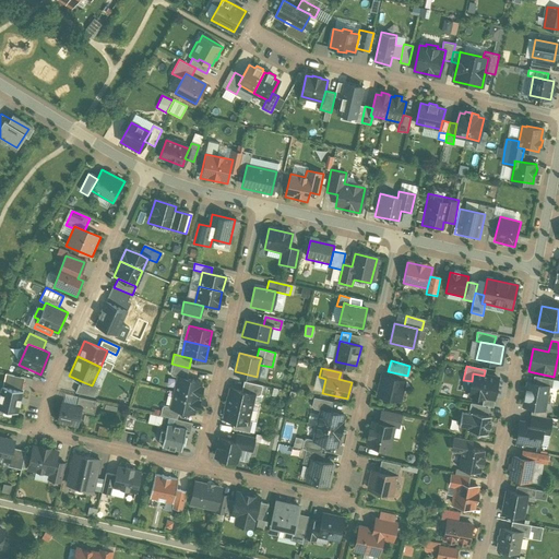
[(23,378),(4,373),(1,388),(20,392),(23,378)]
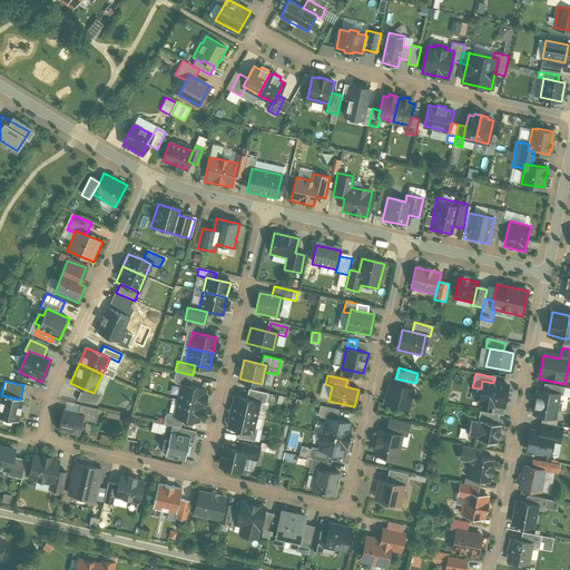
[(493,383),(482,381),(481,389),(479,402),(502,408),(507,386),(493,383)]
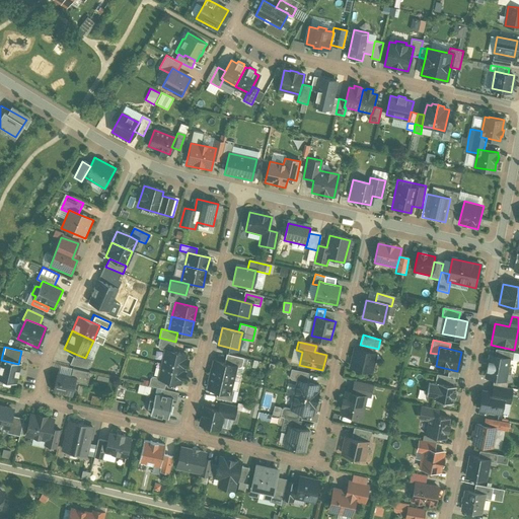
[(165,348),(161,363),(183,369),(188,353),(165,348)]
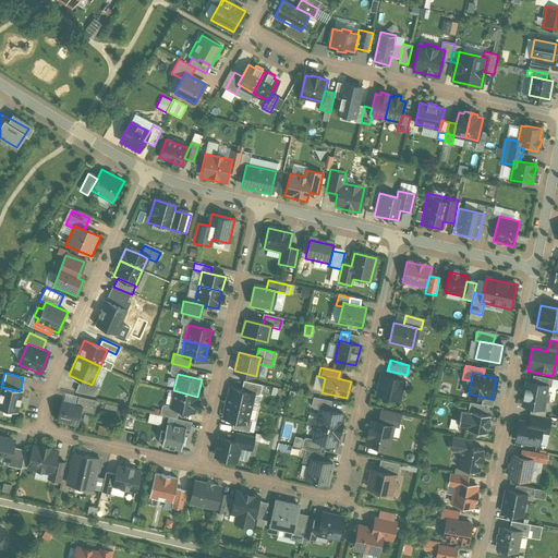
[(403,381),(380,376),(375,396),(399,402),(403,381)]
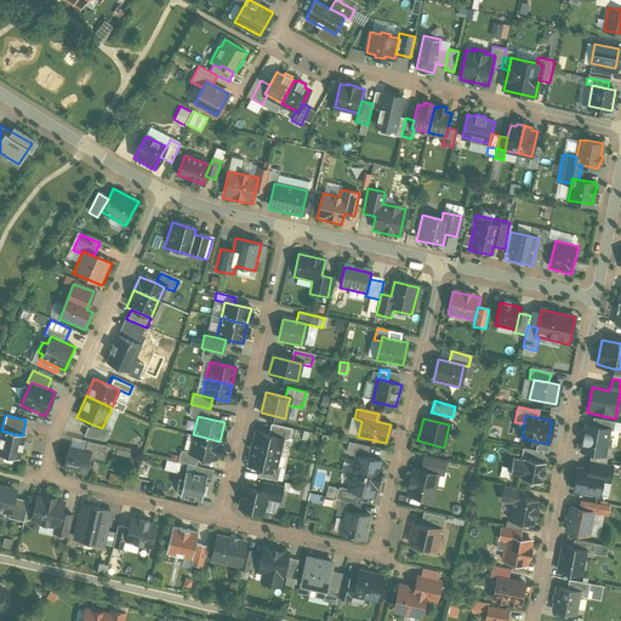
[(610,427),(582,422),(576,453),(604,459),(610,427)]
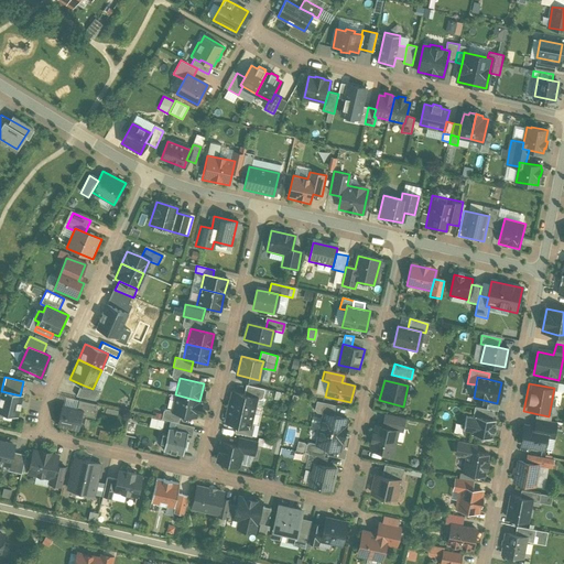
[(93,389),(82,384),(74,402),(79,403),(94,407),(99,391),(93,389)]
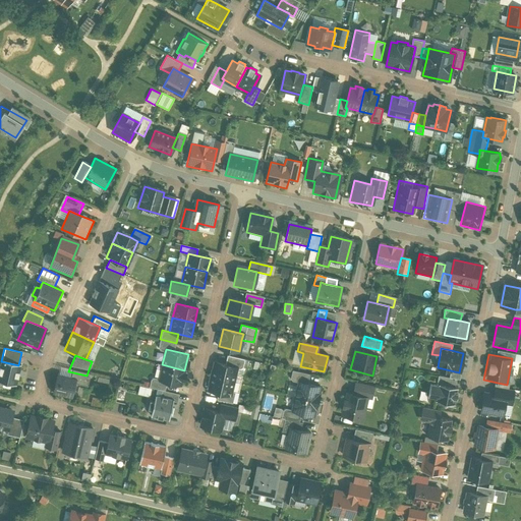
[(243,360),(227,356),(225,366),(236,368),(241,369),(243,360)]
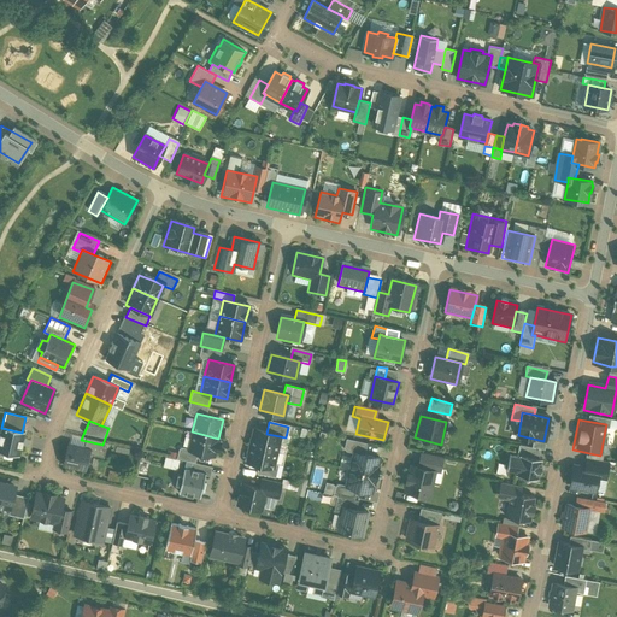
[(1,428),(0,427),(0,452),(19,457),(24,433),(22,433),(1,428)]
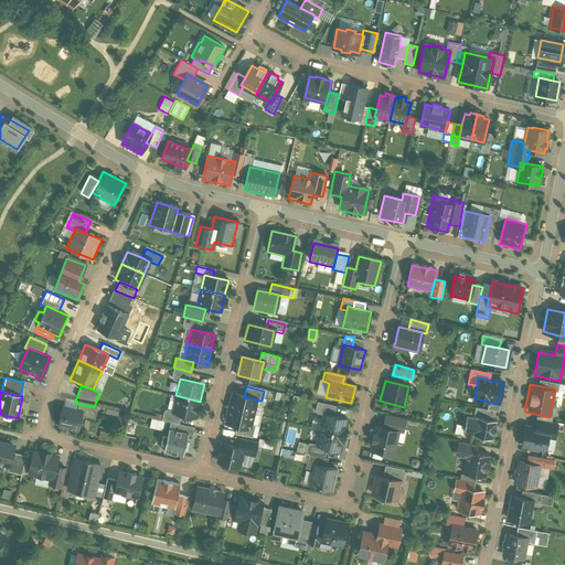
[(232,394),(228,408),(253,413),(256,400),(244,397),(232,394)]
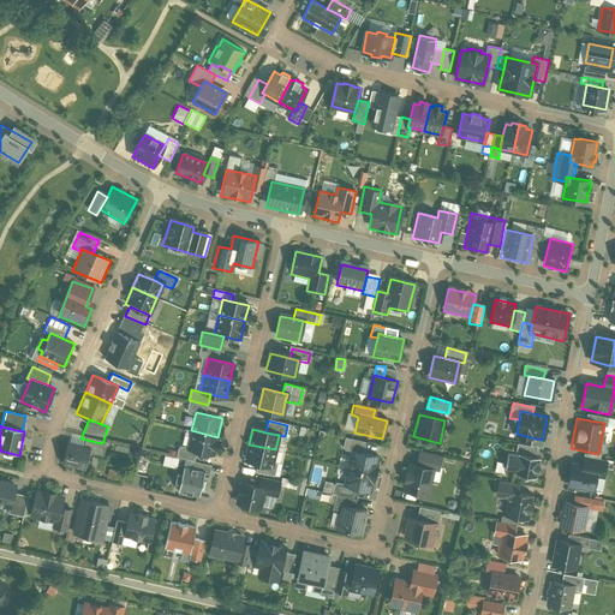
[(214,454),(218,437),(191,430),(187,448),(214,454)]
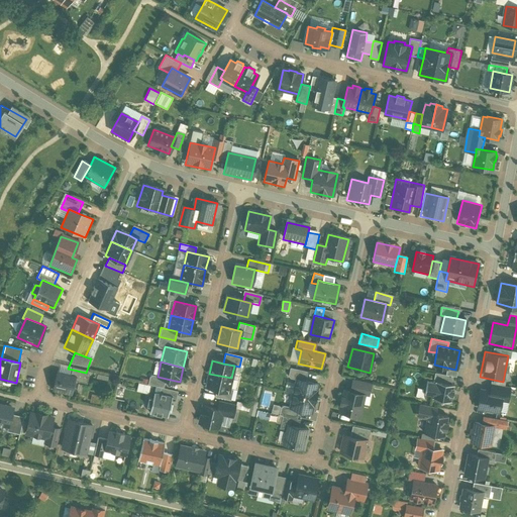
[(86,373),(73,370),(71,378),(73,378),(72,382),(86,384),(89,373),(86,373)]
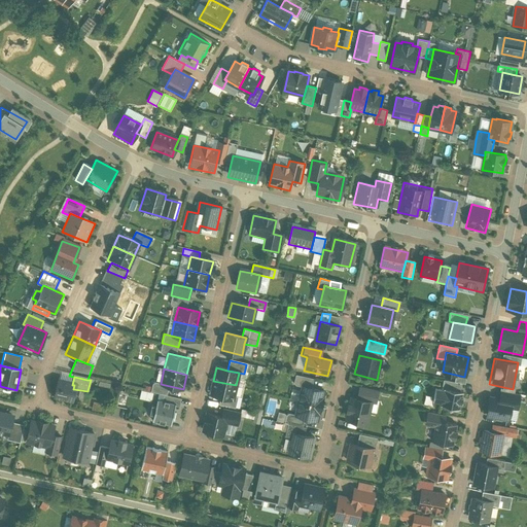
[(312,381),(296,377),(294,384),(302,386),(311,388),(312,381)]
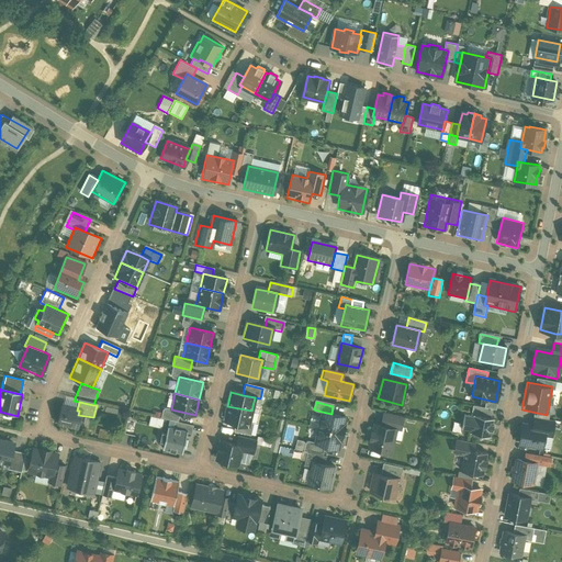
[(77,411),(60,406),(57,425),(76,428),(78,415),(79,411),(77,411)]
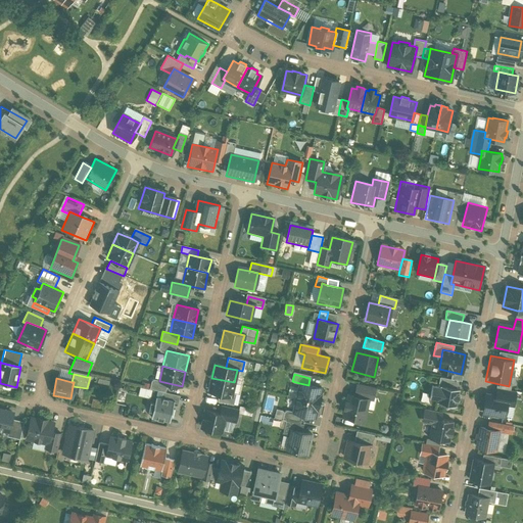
[(231,393),(234,382),(211,378),(209,390),(219,393),(231,395),(231,393)]
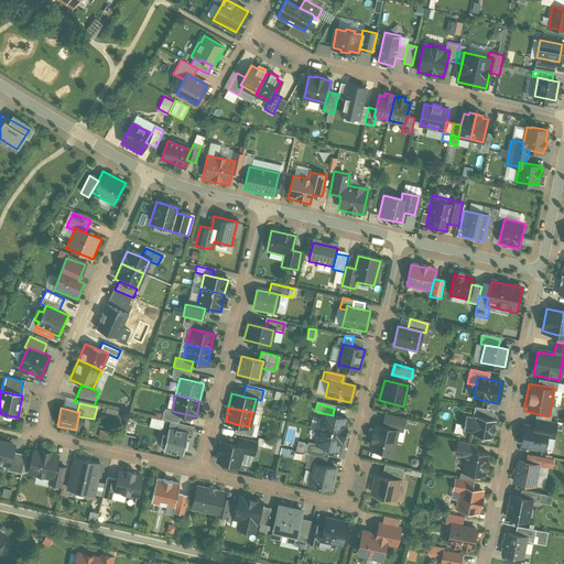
[(476,408),(475,415),(490,419),(492,411),(476,408)]
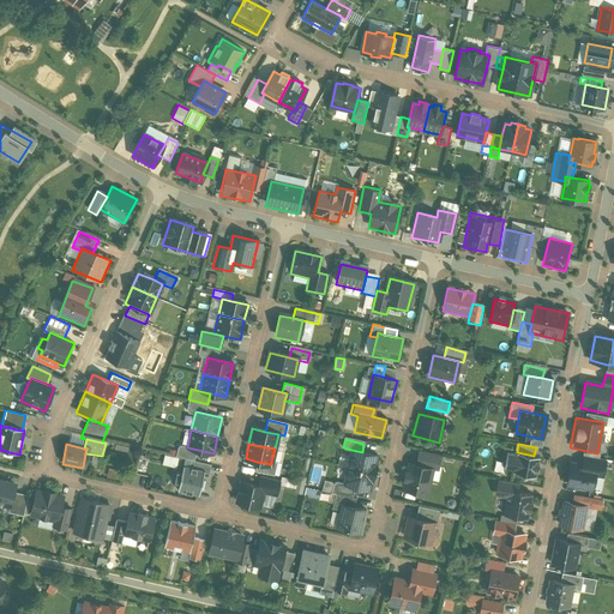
[(351,450),(347,467),(374,473),(378,456),(362,452),(351,450)]
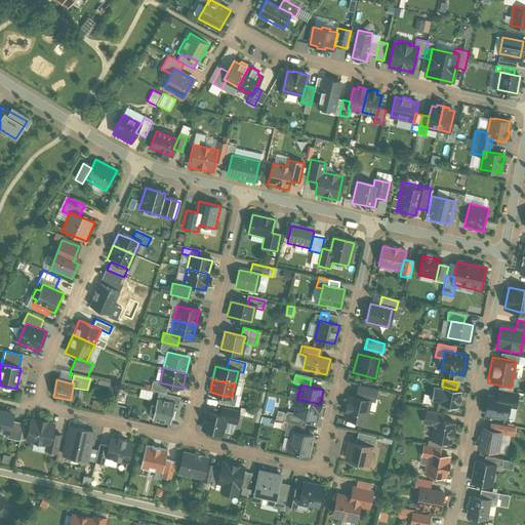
[(456,390),(442,387),(439,404),(457,407),(460,391),(456,390)]
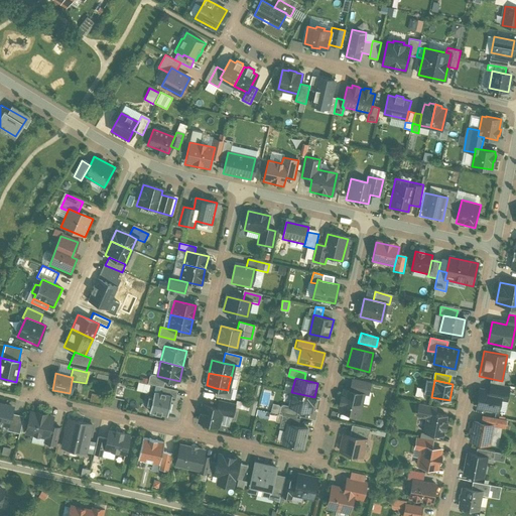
[(138,381),(136,389),(148,391),(149,383),(138,381)]
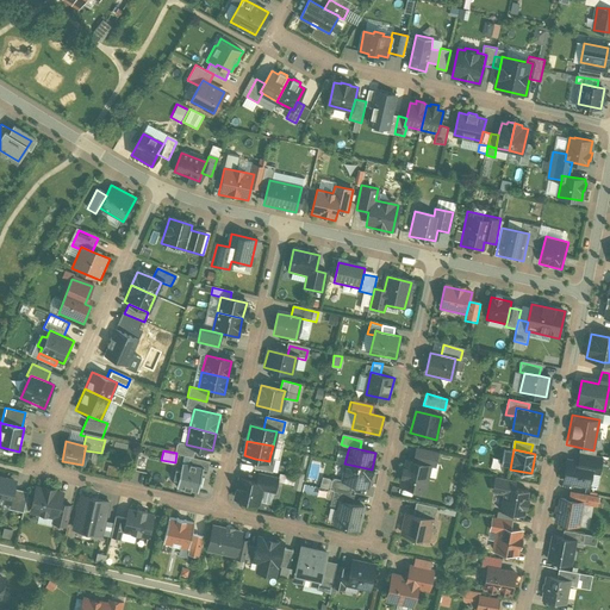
[(422,450),(418,465),(429,467),(436,468),(439,455),(422,450)]
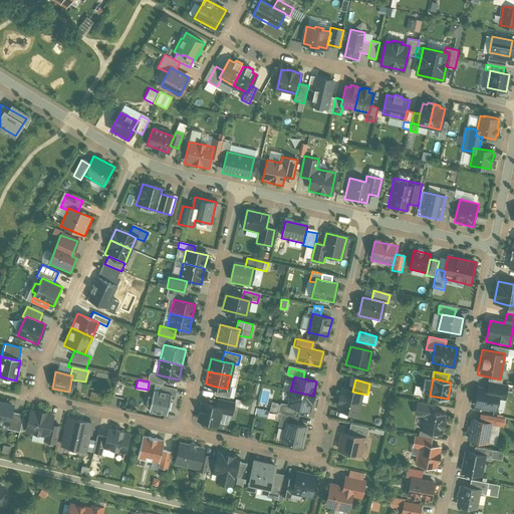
[(485,391),(476,390),(473,408),(495,412),(498,400),(504,401),(507,388),(486,383),(485,391)]
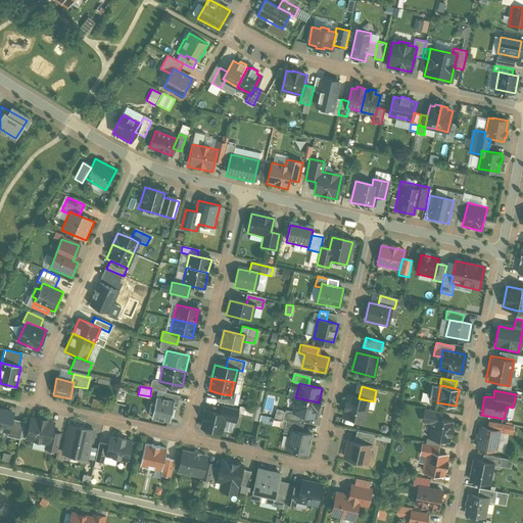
[(231,395),(219,393),(217,402),(233,406),(236,394),(231,393),(231,395)]
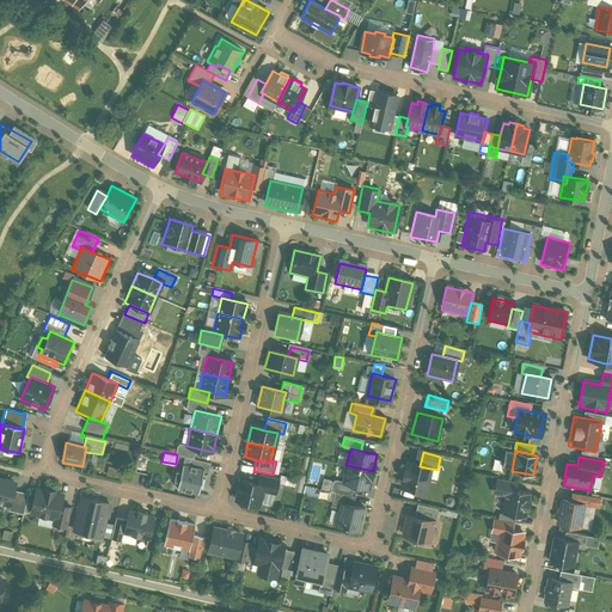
[(420,466),(408,463),(402,488),(426,493),(430,469),(420,466)]
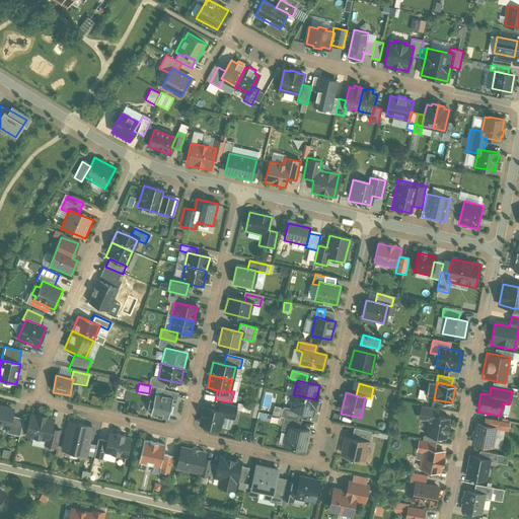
[(312,415),(316,399),(293,394),(290,409),(299,411),(312,415)]
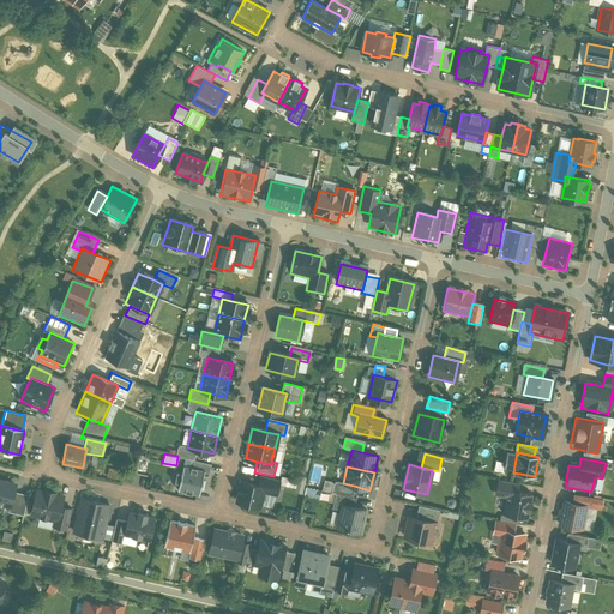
[(202,473),(184,468),(179,491),(197,495),(202,473)]
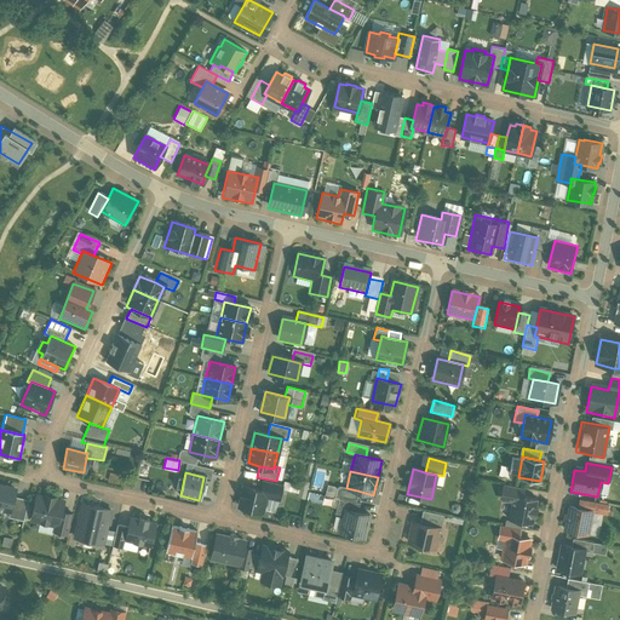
[(262,491),(242,486),(237,509),(262,515),(265,499),(277,501),(281,484),(264,481),(262,491)]
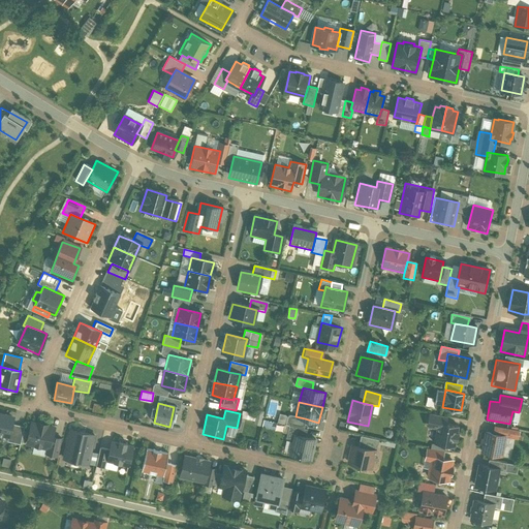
[(12,417),(0,413),(0,436),(7,438),(11,424),(12,417)]
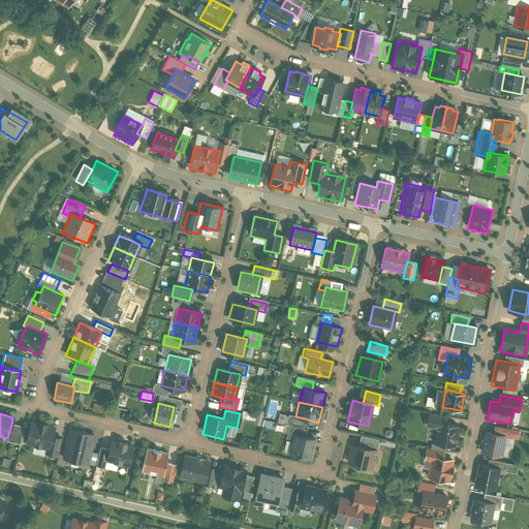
[(448,417),(430,414),(427,428),(435,430),(433,442),(454,446),(458,426),(447,424),(448,417)]
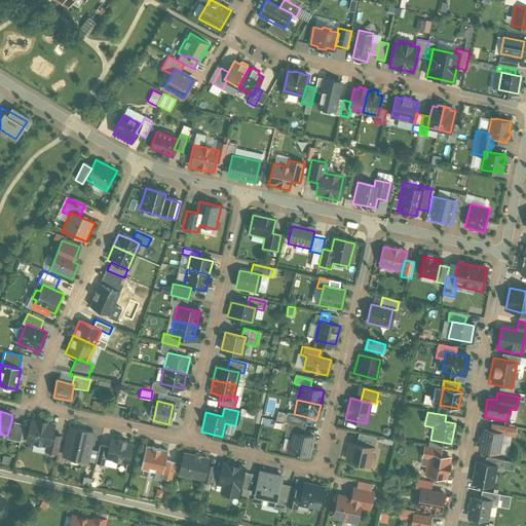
[(294,414),(286,413),(285,420),(302,424),(303,416),(294,414)]
